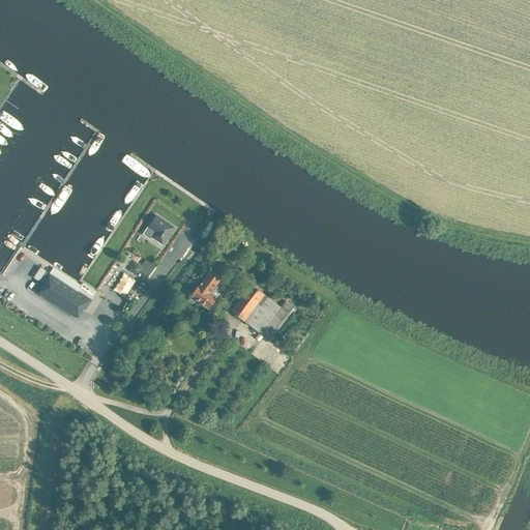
[(155,215),(153,218),(148,227),(154,232),(151,237),(163,245),(175,228),(155,215)]
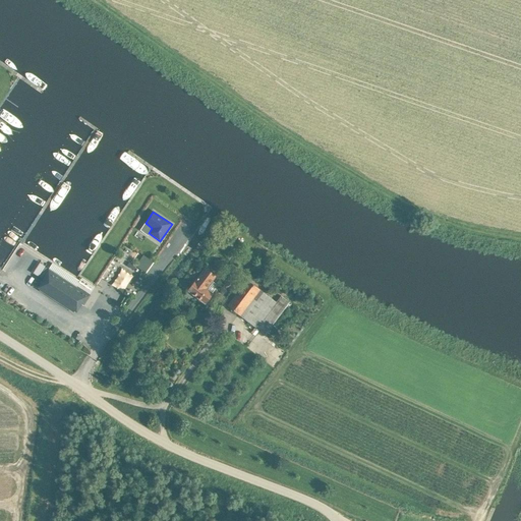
[(143,254),(135,266),(146,273),(154,262),(143,254)]
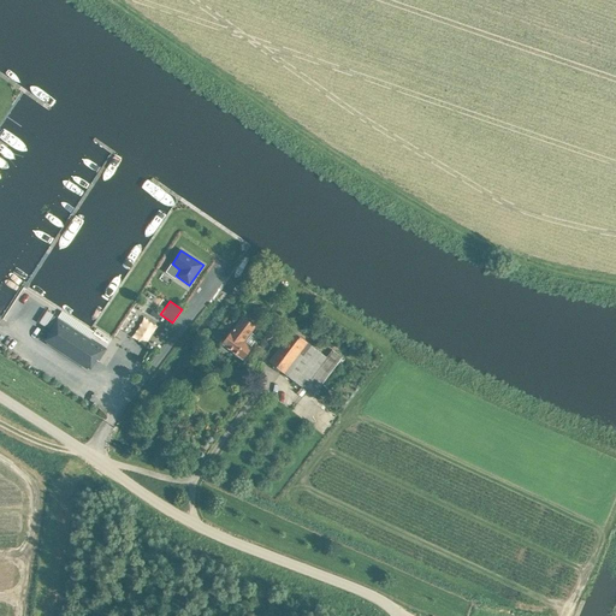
[(143,315),(147,307),(140,304),(137,312),(143,315)]
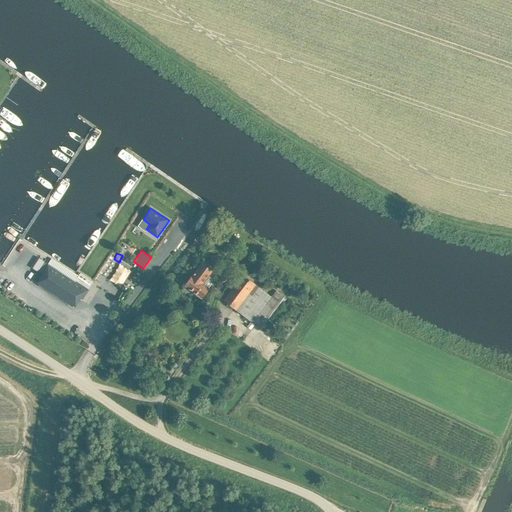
[(39,258),(32,268),(37,272),(44,262),(39,258)]
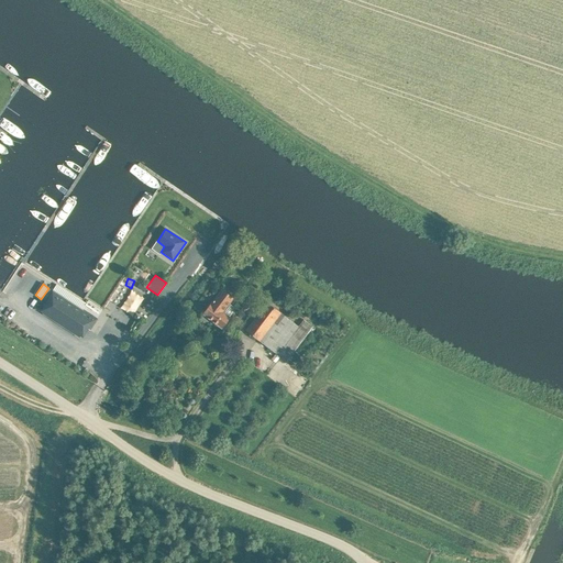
[(84,339),(89,330),(96,319),(52,290),(45,301),(48,304),(43,313),(84,339)]
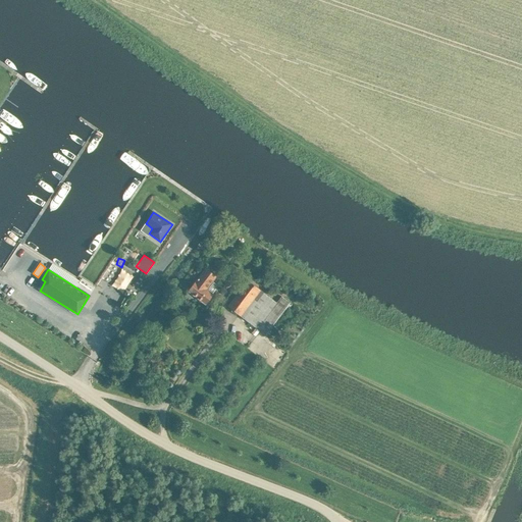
[(206,269),(203,273),(189,292),(205,304),(212,295),(205,290),(215,276),(206,269)]
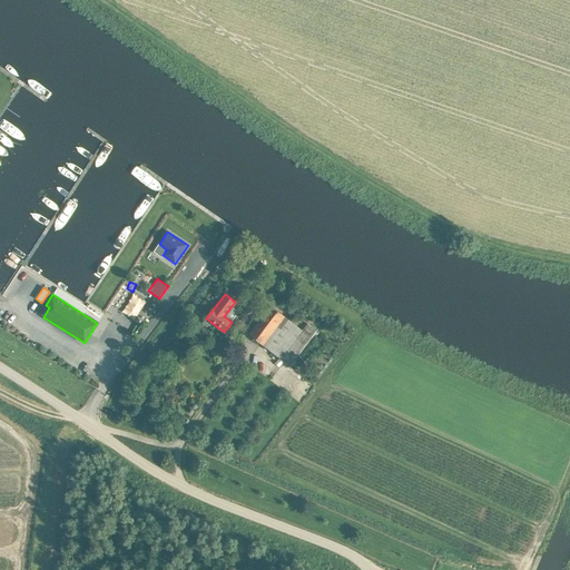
[(302,331),(269,306),(248,335),(284,363),(285,362),(290,365),(316,331),(307,323),(302,331)]
